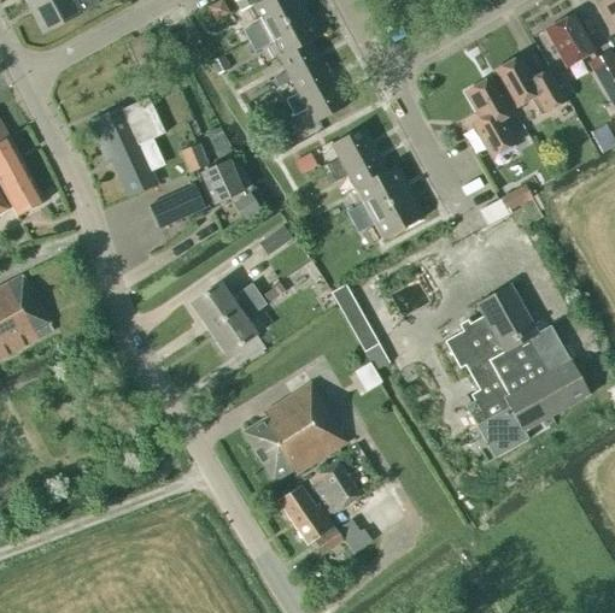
[(31,0),(28,3),(44,33),(85,11),(83,10),(100,1),(99,0),(78,0),(31,0)]
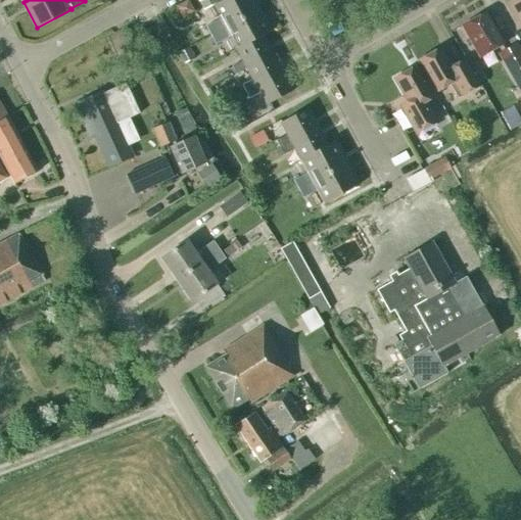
[(211,32),(258,6),(255,0),(221,0),(216,3),(222,15),(206,24),(211,32)]
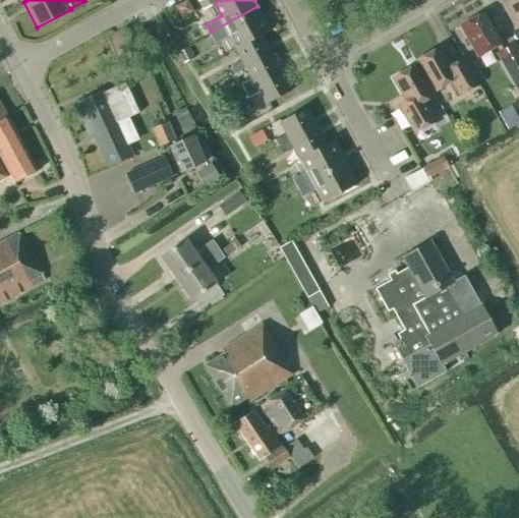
[(512,0),(509,2),(518,19),(518,0),(512,0)]
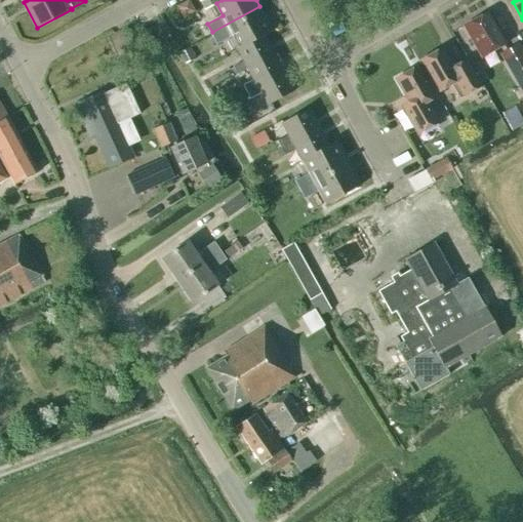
[(240,48),(266,34),(273,30),(259,6),(212,32),(217,42),(233,34),(240,48)]
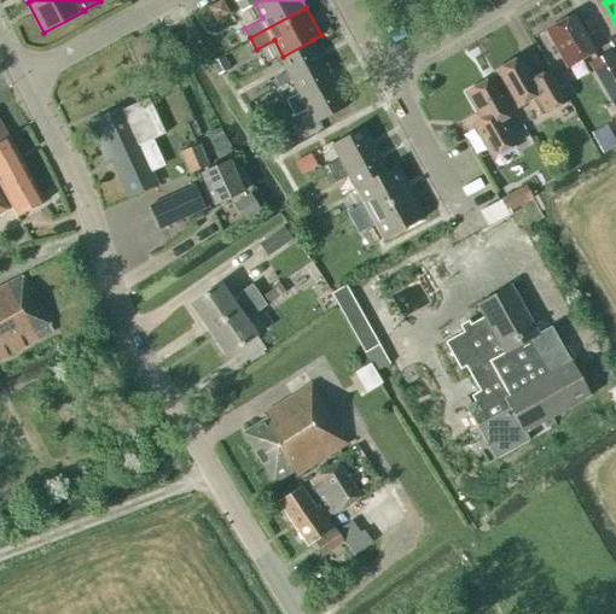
[(571,66),(598,52),(577,13),(548,29),(571,66)]
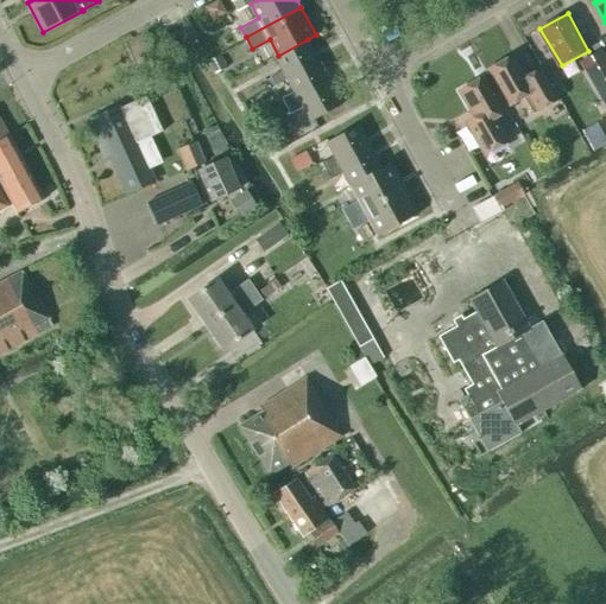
[(289,76),(319,61),(308,39),(278,56),(284,67),(272,74),(277,82),(289,76)]
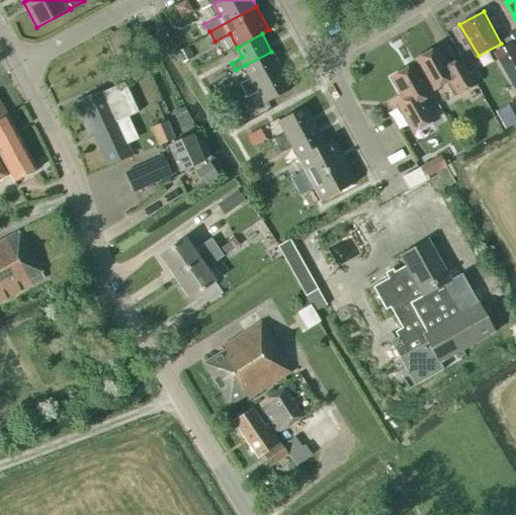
[(515,43),(513,39),(494,51),(515,87),(515,43)]
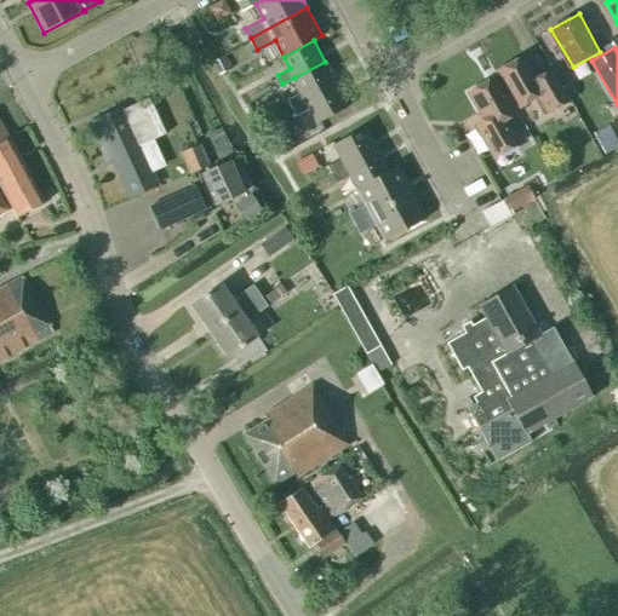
[(225,53),(215,59),(221,73),(233,67),(225,53)]
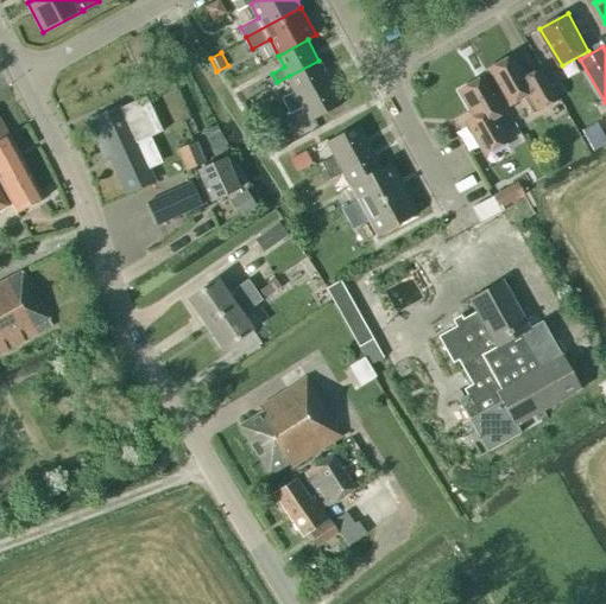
[(545,106),(515,52),(487,68),(509,106),(525,96),(535,112),(545,106)]
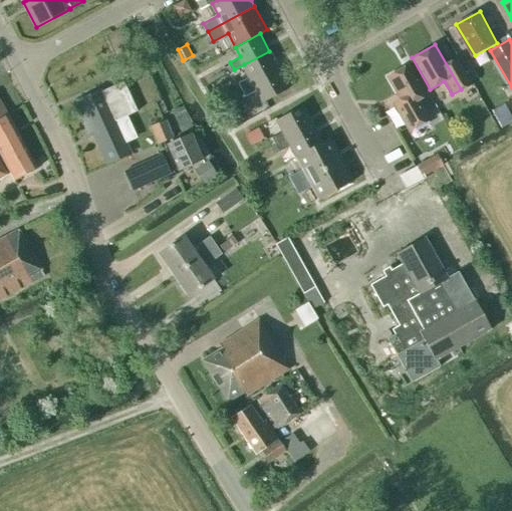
[(244,88),(279,70),(269,51),(244,64),(250,75),(240,80),(244,88)]
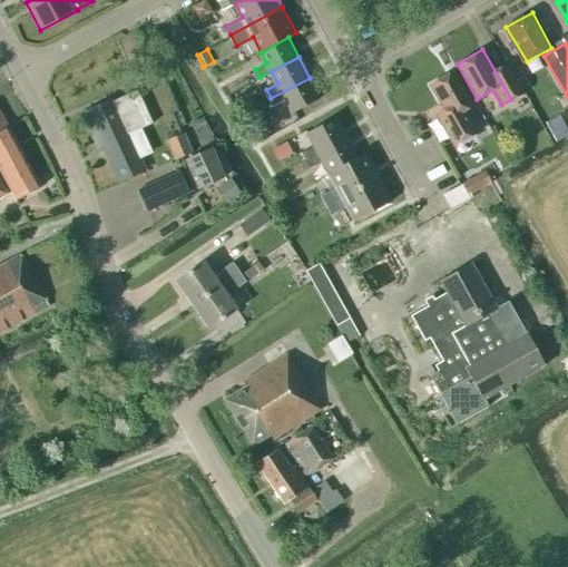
[(456,144),(479,130),(466,109),(477,104),(457,69),(431,84),(446,109),(438,114),(456,144)]
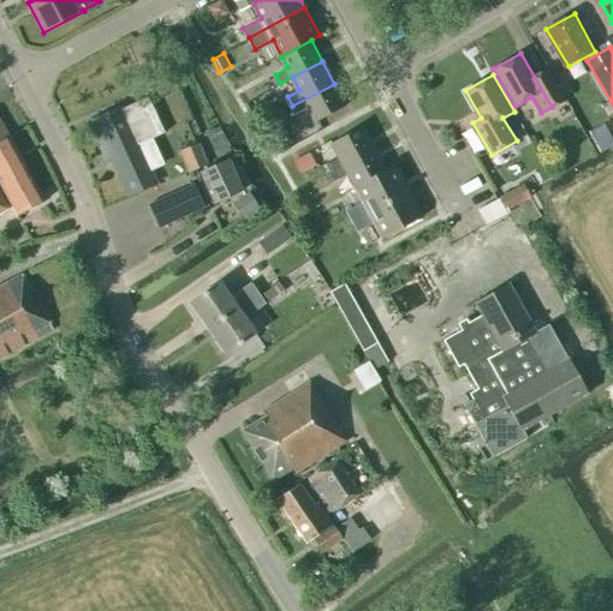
[(334,84),(292,106),(296,113),(309,106),(316,120),(345,105),(334,84)]
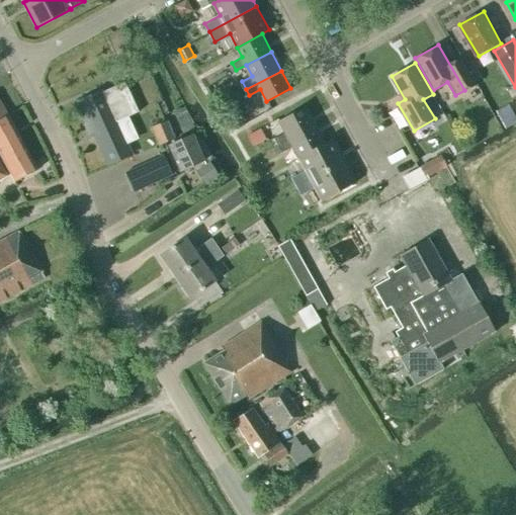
[(102,89),(77,101),(87,124),(91,122),(109,164),(132,154),(117,120),(140,110),(125,81),(103,91),(102,89)]
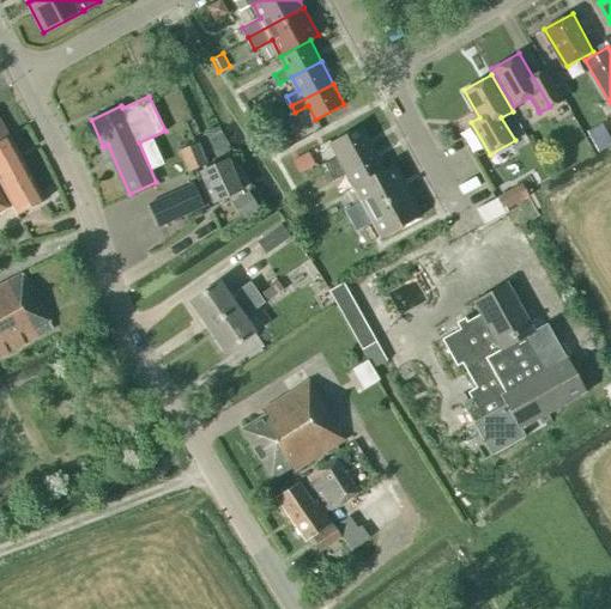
[(253,114),(258,121),(268,115),(264,108),(264,107),(253,113),(253,114)]
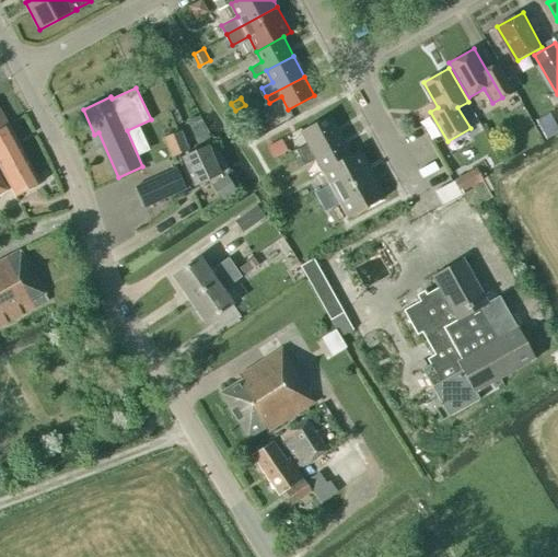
[(0,128),(10,124),(0,107),(0,128)]
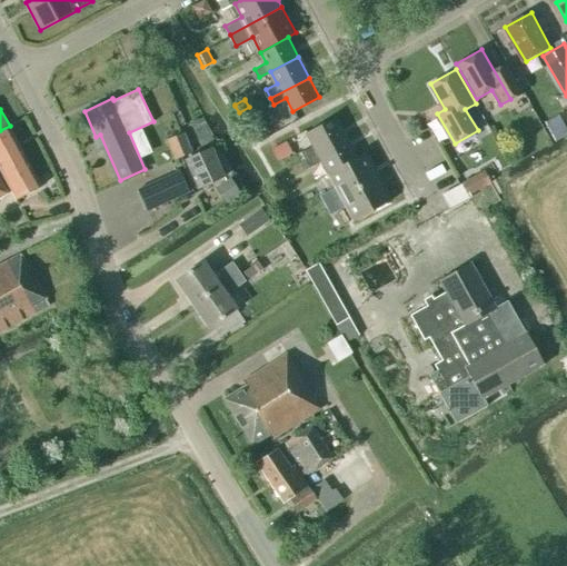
[(308,160),(347,139),(336,117),(308,131),(315,144),(302,150),(308,160)]
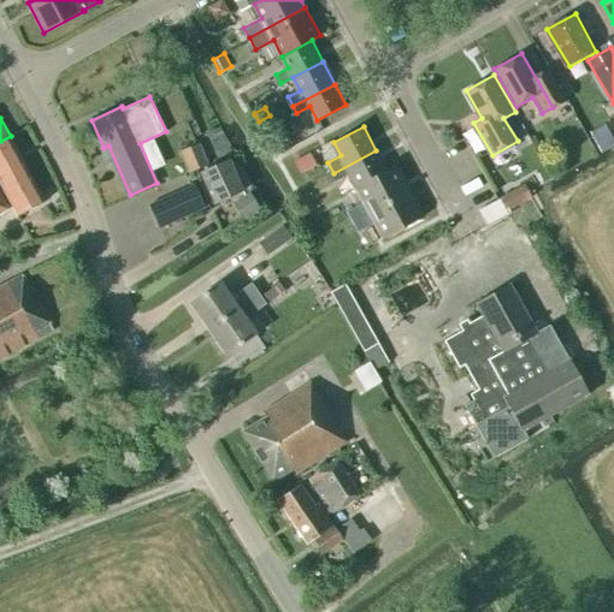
[(11,136),(0,141),(0,180),(19,214),(46,200),(11,136)]
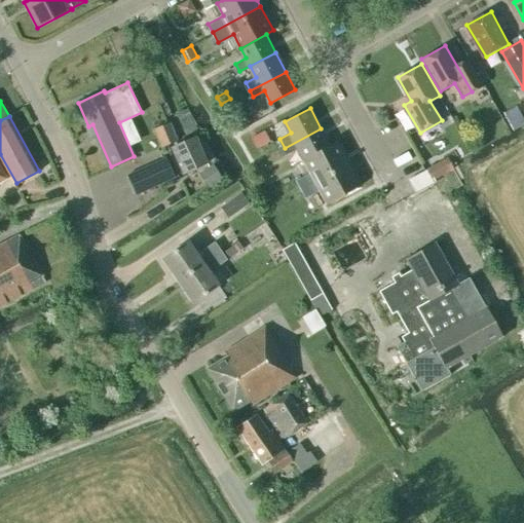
[(172,121),(154,127),(162,146),(179,139),(172,121)]
